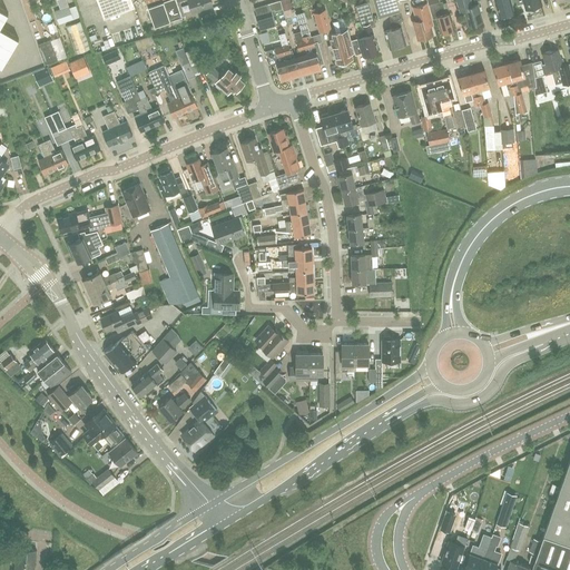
[(97,0),(104,17),(135,6),(131,0),(97,0)]
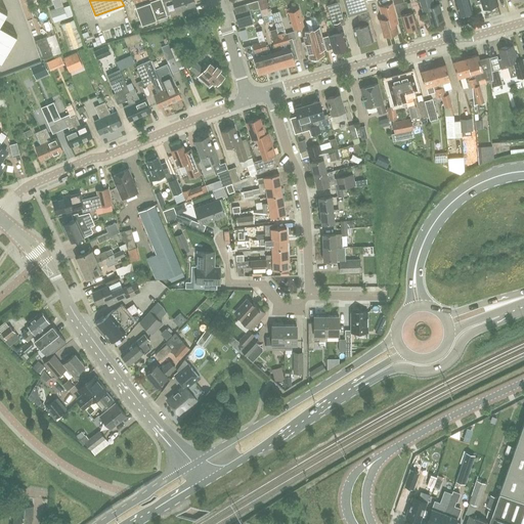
[(133,0),(141,24),(167,14),(163,2),(169,0),(173,0),(177,10),(195,4),(193,0),(133,0)]
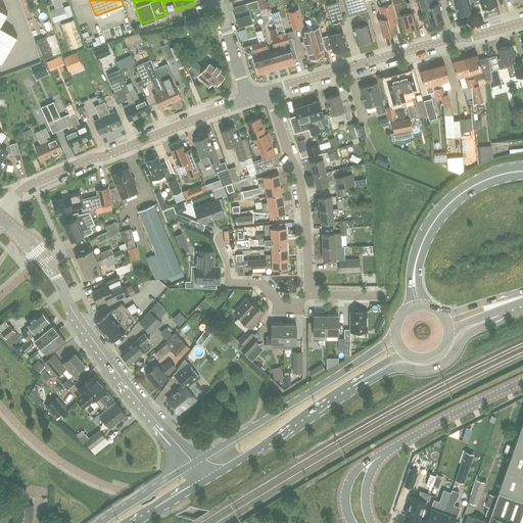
[(372,40),(367,20),(371,19),(365,0),(342,0),(346,15),(355,12),(360,26),(352,28),(358,44),(372,40)]
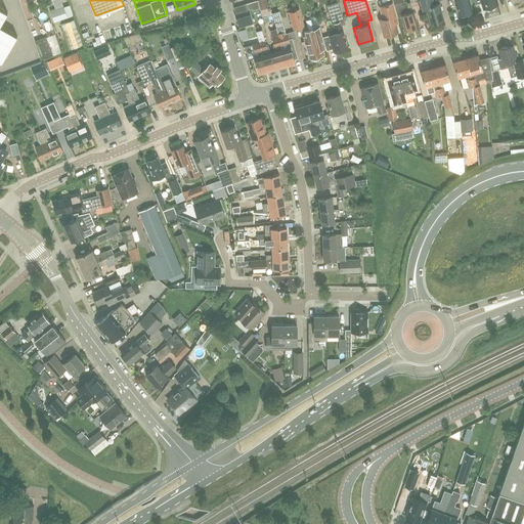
[(405,31),(418,27),(413,10),(409,11),(406,0),(398,2),(405,31)]
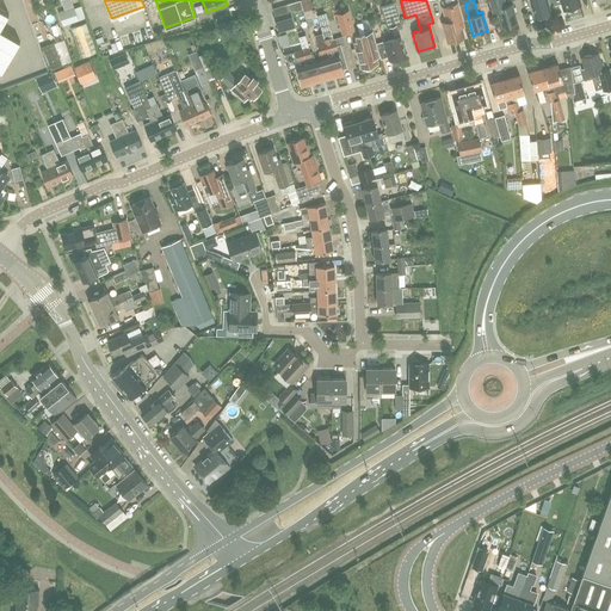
[(503,28),(518,23),(512,4),(506,5),(504,0),(489,0),(493,12),(498,10),(503,28)]
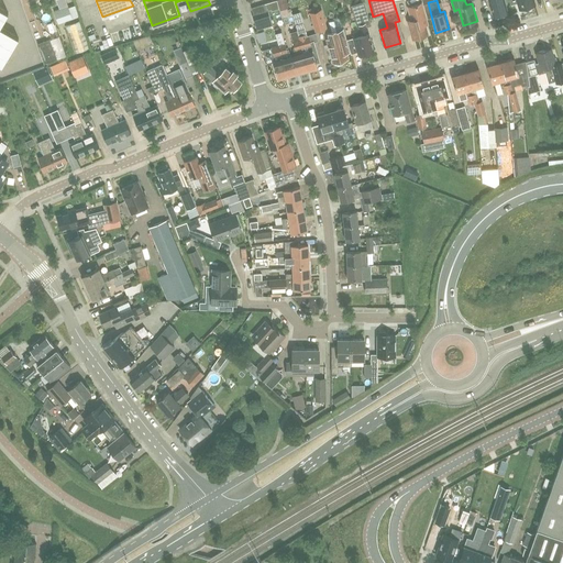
[(508,12),(504,0),(488,0),(493,17),(508,12)]
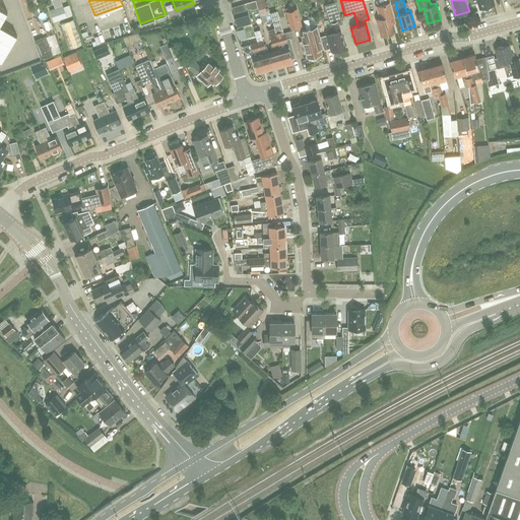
[(492,6),(492,4),(494,4),(492,0),(470,0),(471,2),(478,0),(480,7),(485,6),(486,8),(489,9),(491,8),(492,6)]
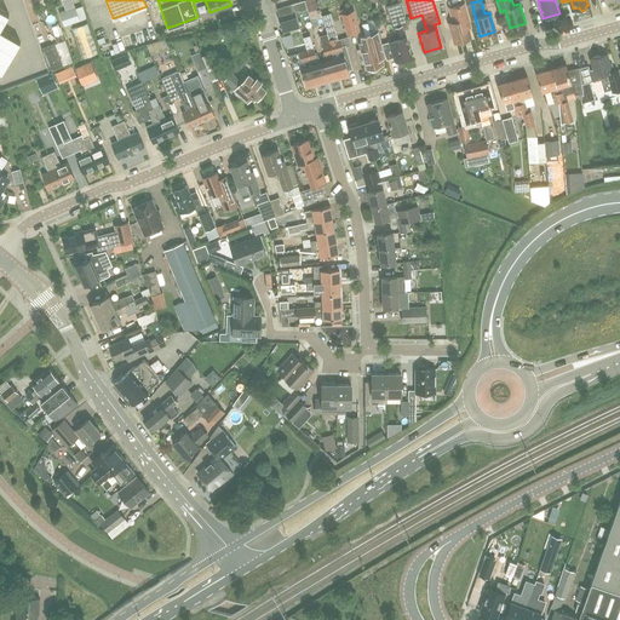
[(470,36),(468,26),(471,24),(464,3),(452,6),(457,21),(449,22),(455,44),(466,40),(465,38),(470,36)]
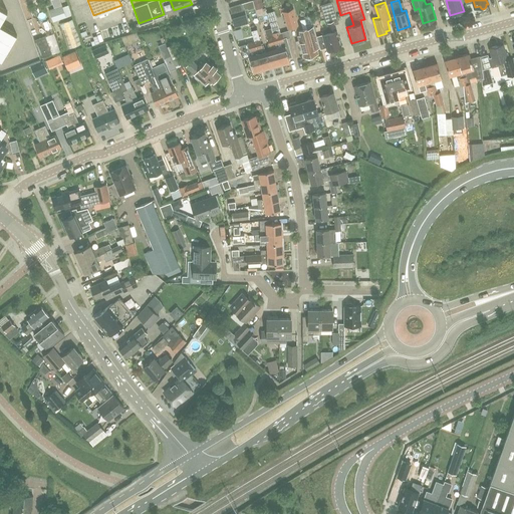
[(244,9),(242,3),(230,6),(232,12),(243,9),(244,9)]
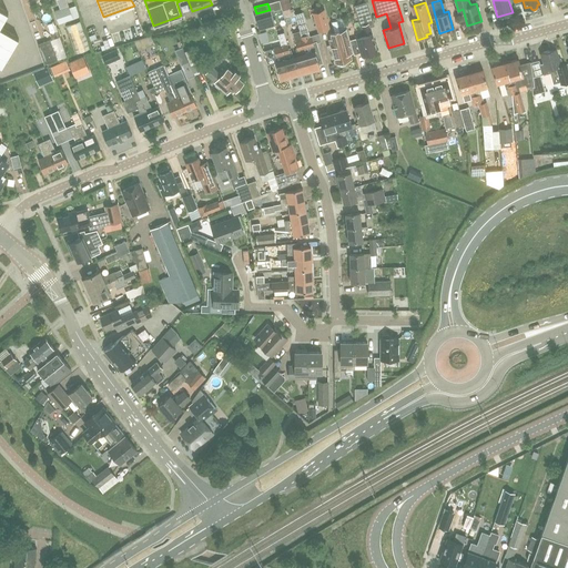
[(73,20),(68,6),(53,11),(59,24),(73,20)]
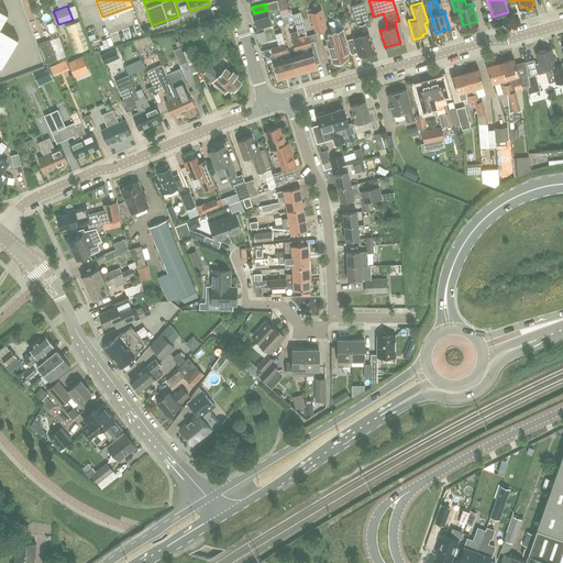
[(0,65),(17,36),(0,26),(0,22),(7,12),(0,8),(0,65)]
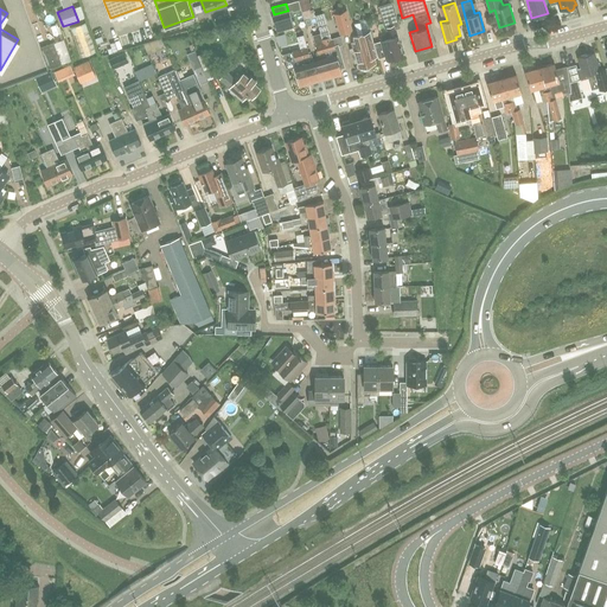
[(334,13),(336,19),(339,31),(350,29),(345,10),(334,13)]
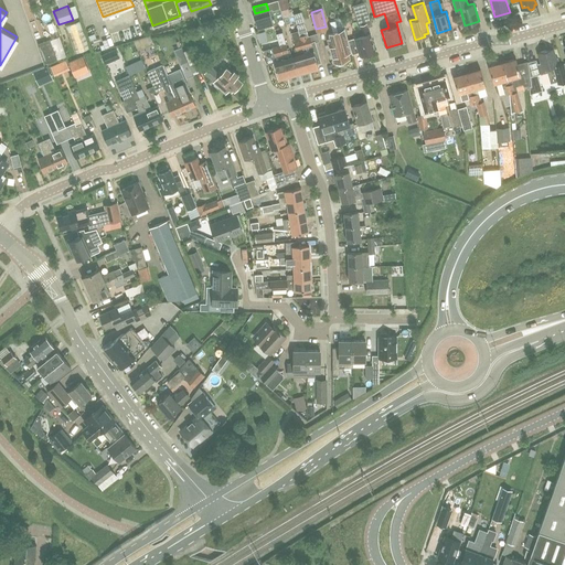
[(254,16),(258,30),(274,25),(269,11),(254,16)]
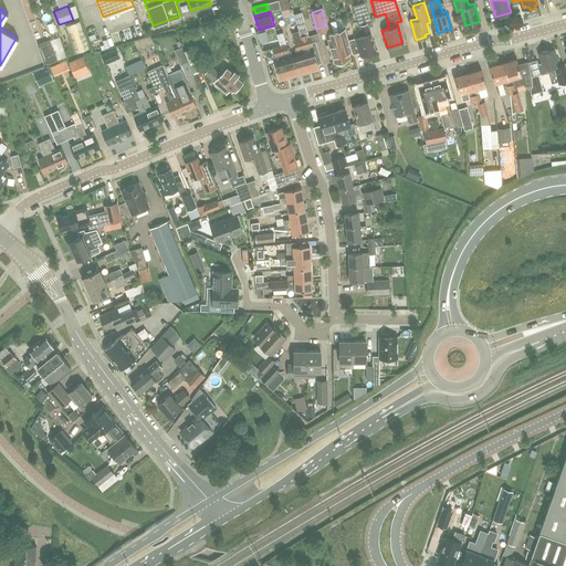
[(355,33),(355,34),(355,37),(355,38),(359,52),(360,55),(376,51),(369,27),(368,23),(373,22),(369,11),(356,16),(358,25),(360,25),(362,30),(358,31),(356,32),(355,33)]
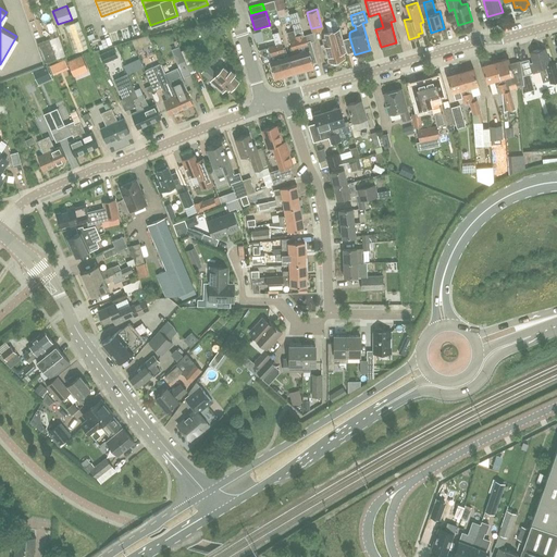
[(81,20),(71,22),(77,50),(86,48),(81,20)]
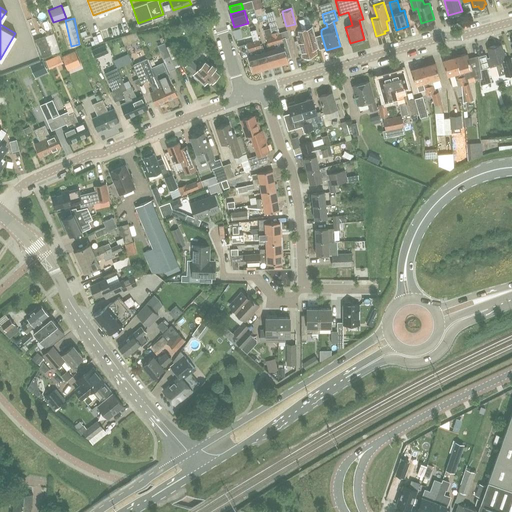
[(314,48),(318,47),(315,36),(312,25),(299,29),(300,33),(297,34),(298,39),(295,40),(297,47),(300,46),(303,56),(304,56),(306,58),(311,57),(311,54),(316,53),(314,48)]
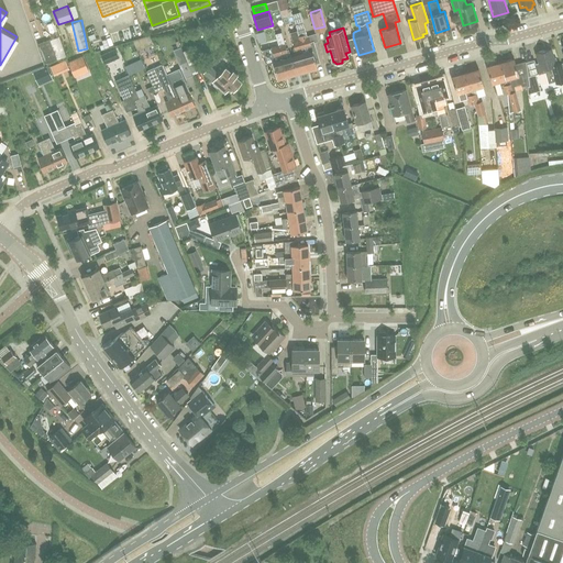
[(298,72),(308,69),(299,39),(297,30),(290,32),(294,46),(293,47),(295,54),(293,55),(297,73),(298,72)]
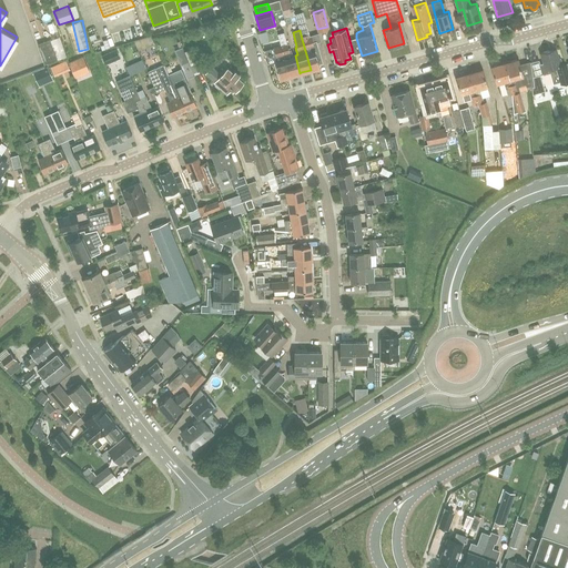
[(284,31),(277,33),(281,46),(290,75),(300,73),(295,56),(293,57),(291,49),(290,49),(284,31)]
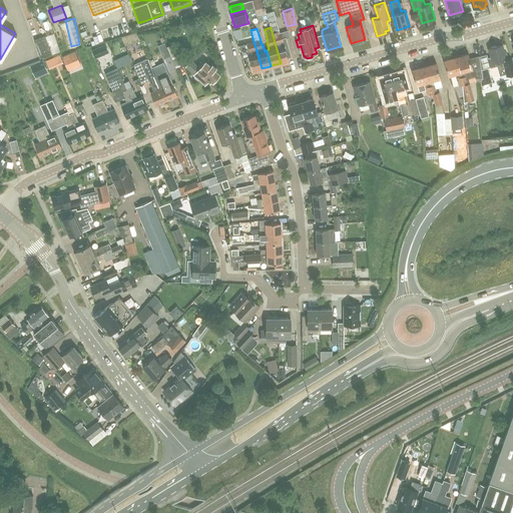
[(34,39),(41,58),(60,50),(53,32),(34,39)]
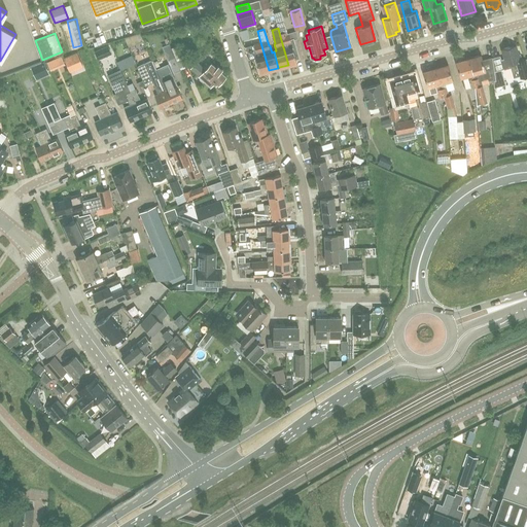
[(280,36),(288,65),(297,62),(289,34),(280,36)]
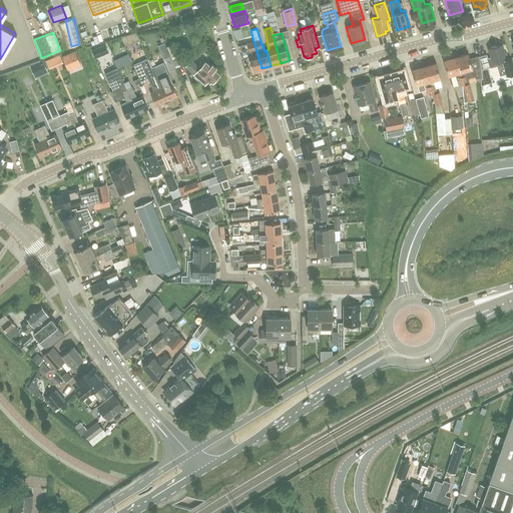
[(135,50),(145,48),(142,39),(133,41),(135,50)]
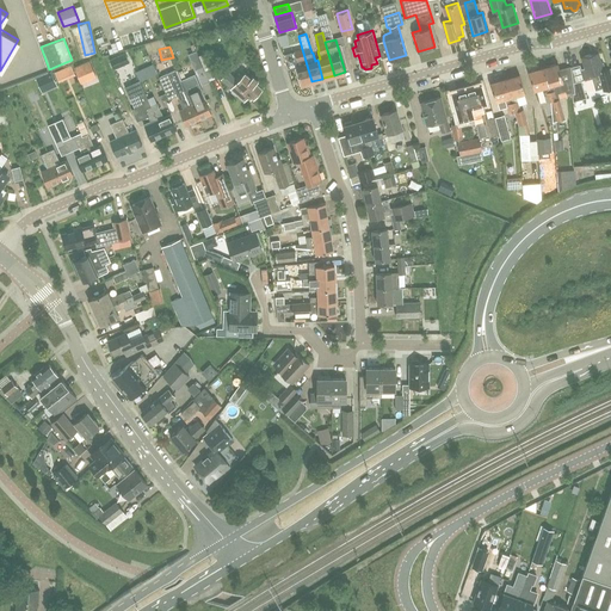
[(150,61),(146,49),(137,54),(142,65),(150,61)]
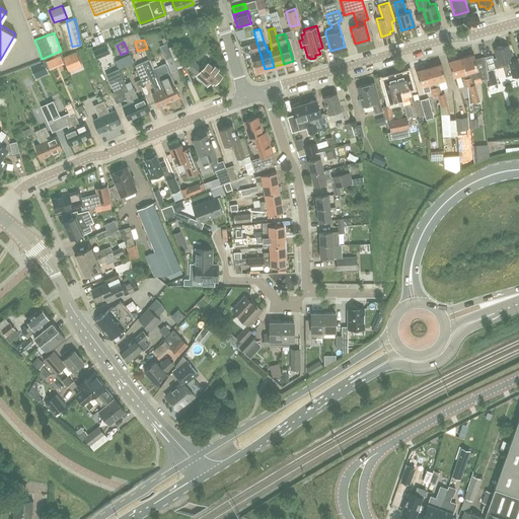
[(265,69),(256,42),(242,46),(245,59),(251,57),(255,72),(265,69)]
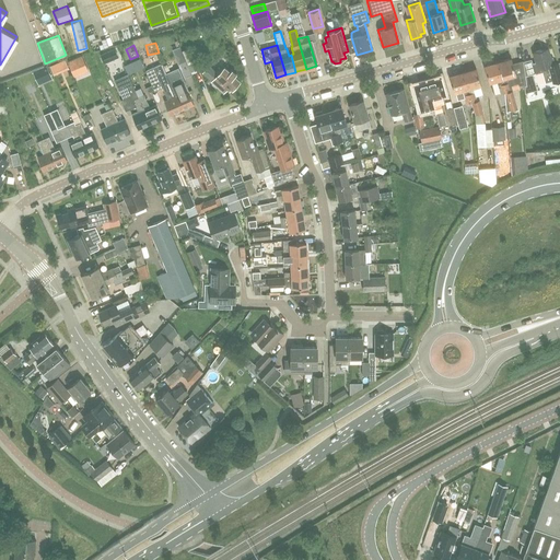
[(559,69),(558,62),(555,63),(552,57),(551,58),(548,48),(534,53),(536,62),(534,63),(533,62),(533,63),(536,73),(543,71),(546,82),(552,80),(553,83),(559,81),(559,69)]
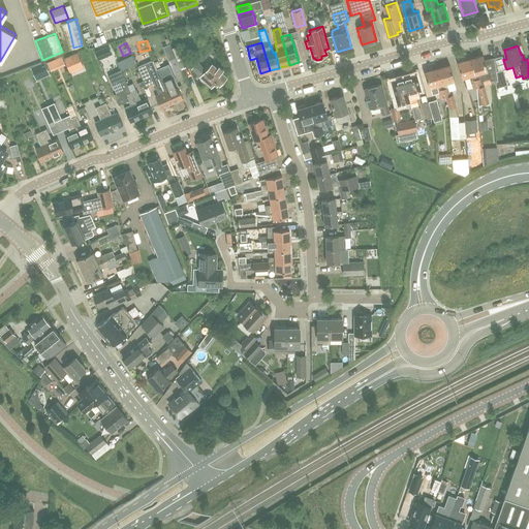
[(112,54),(109,47),(95,52),(98,60),(112,54)]
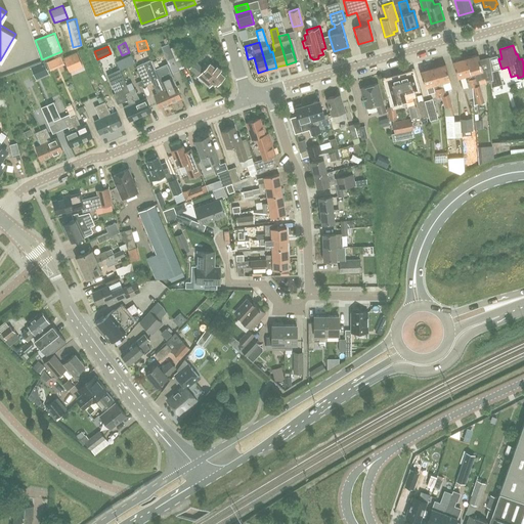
[(484,77),(484,75),(482,70),(483,70),(478,55),(466,58),(474,87),(473,87),(474,104),(484,101),(478,80),(485,78),(485,77),(484,77)]
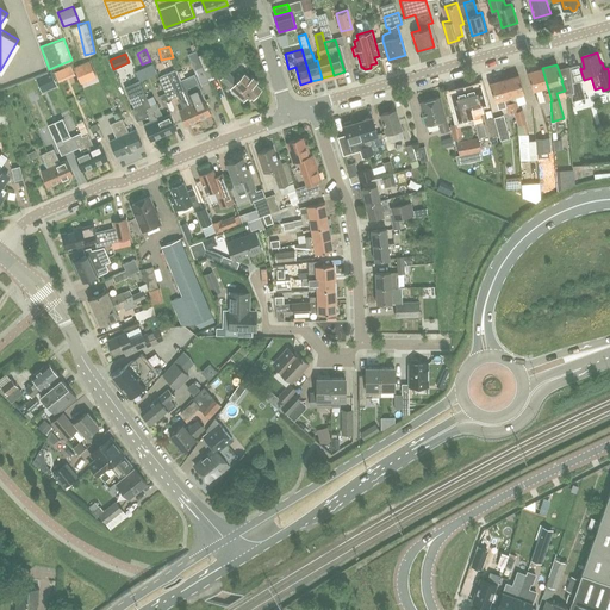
[(209,80),(203,66),(195,69),(201,83),(209,80)]
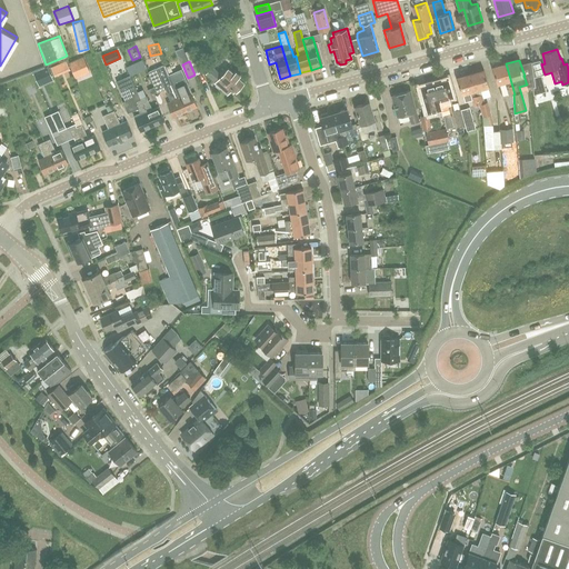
[(79,76),(73,62),(69,65),(75,77),(79,76)]
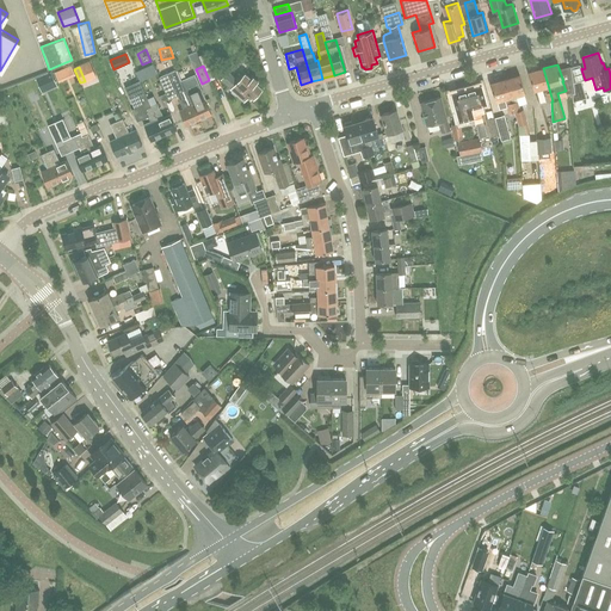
[(553,102),(543,68),(529,73),(534,90),(542,87),(547,103),(551,102),(553,102)]
